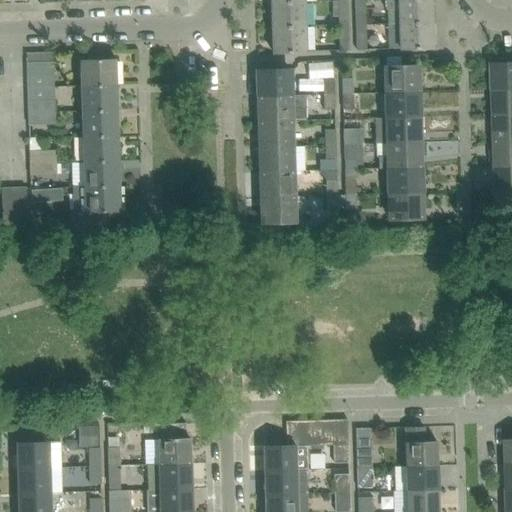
[(348,0),(342,0),(339,0),(340,16),(349,16),(348,0)]
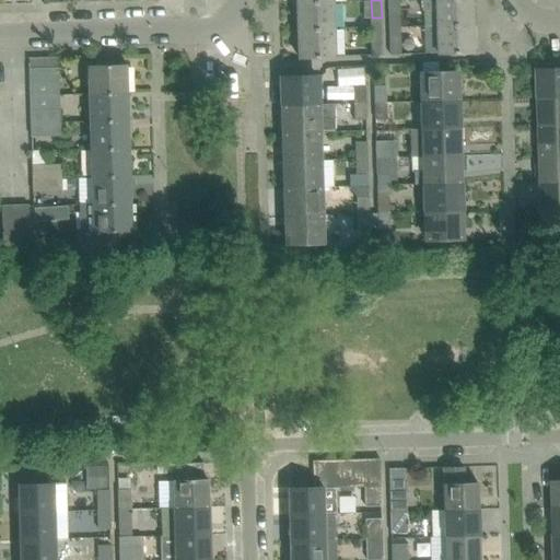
[(422,0),(422,12),(438,11),(438,26),(473,25),(470,0),(422,0)]
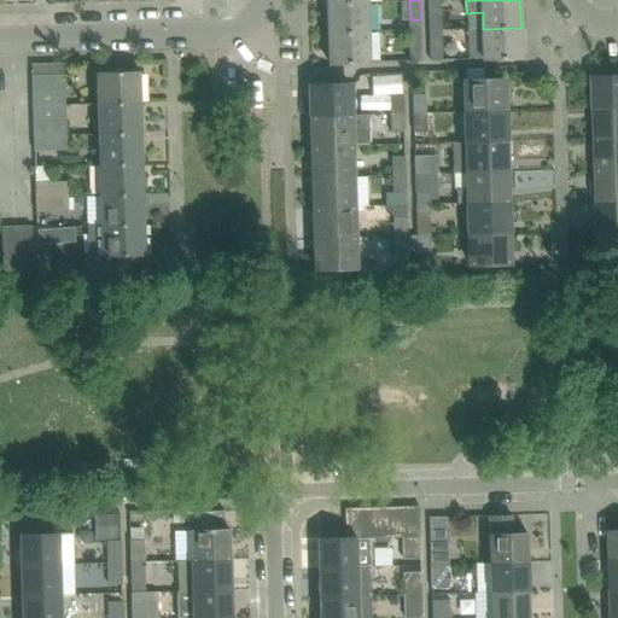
[(368,31),(367,1),(327,3),(328,33),(368,31)]
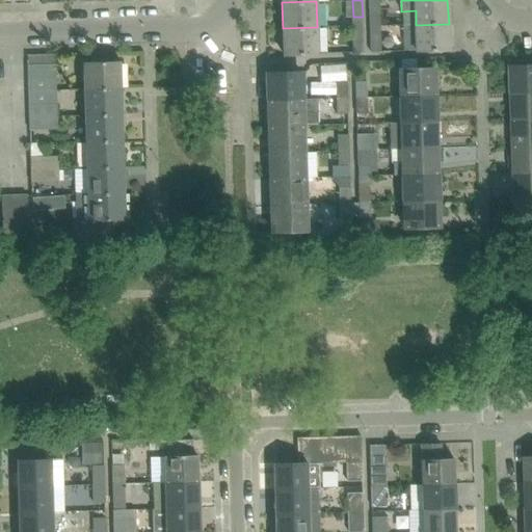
[(380,8),(370,9),(370,26),(380,26),(380,8)]
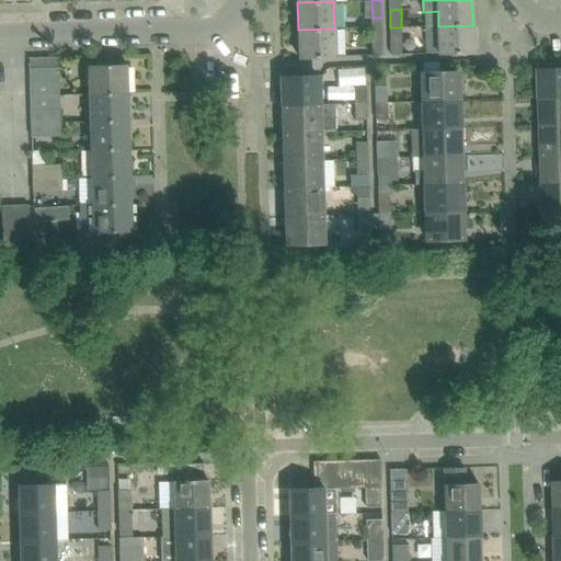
[(473,53),(473,25),(438,26),(425,26),(426,54),(473,53)]
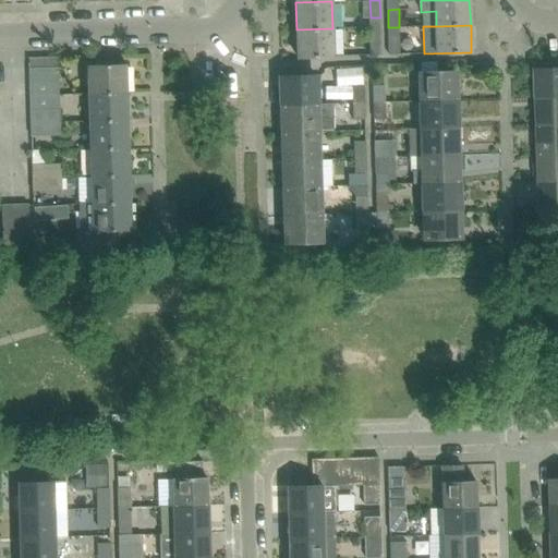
[(380,26),(371,27),(372,45),(381,45),(380,26)]
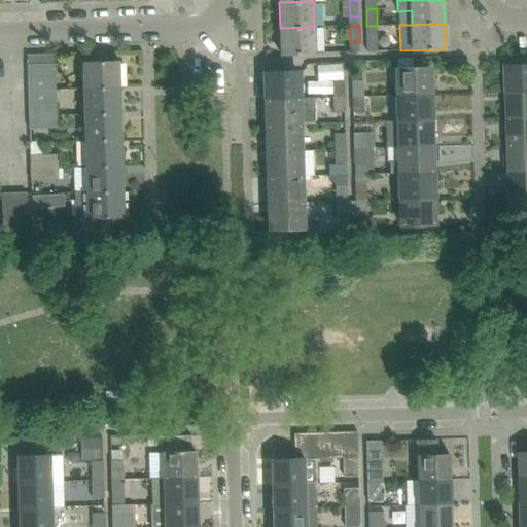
[(314,53),(314,30),(314,27),(280,28),(281,54),(314,53)]
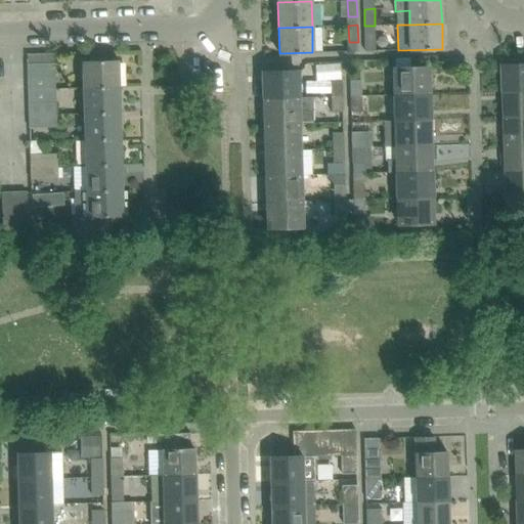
[(376,34),(364,34),(365,51),(376,50),(376,34)]
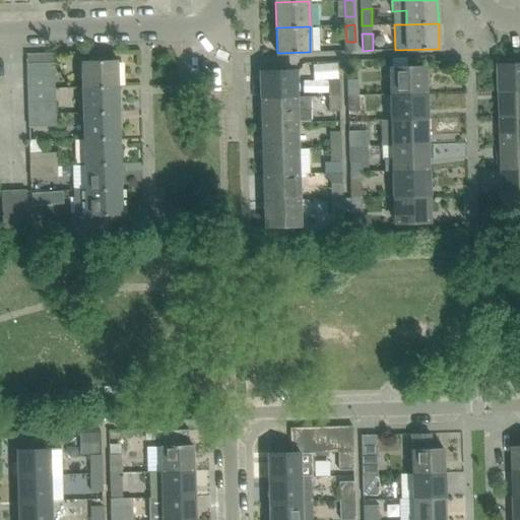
[(81,52),(81,61),(106,60),(106,51),(81,52)]
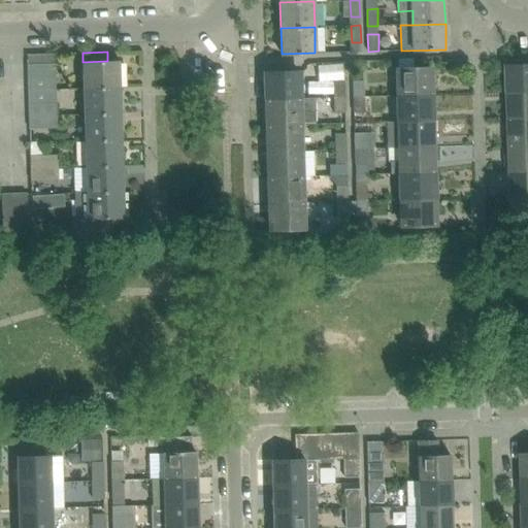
[(28,56),(29,64),(55,63),(55,55),(28,56)]
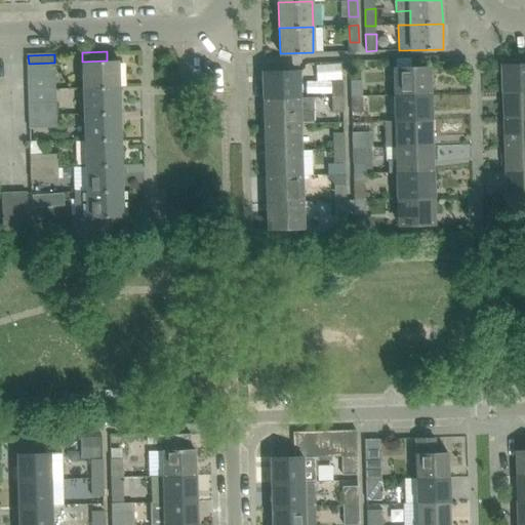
[(82,62),(83,87),(119,86),(118,61),(107,61),(82,62)]
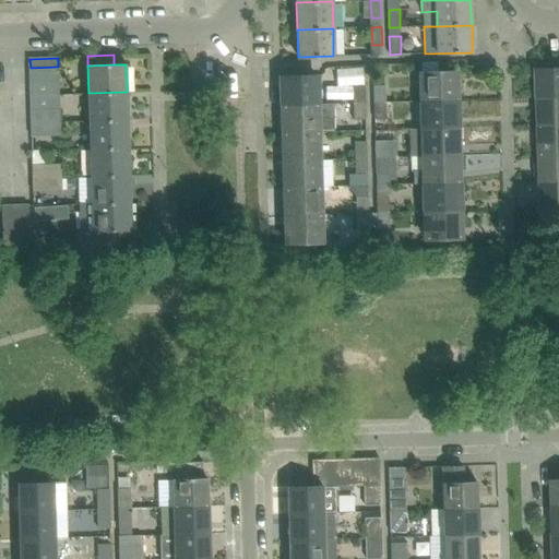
[(364,83),(364,66),(337,67),(339,85),(364,83)]
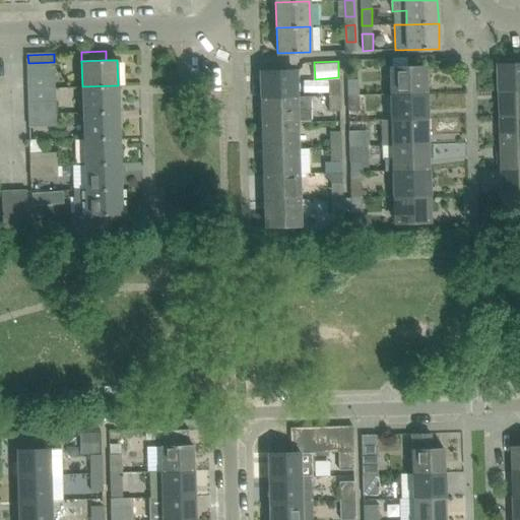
[(54,62),(28,63),(28,75),(55,74),(54,62)]
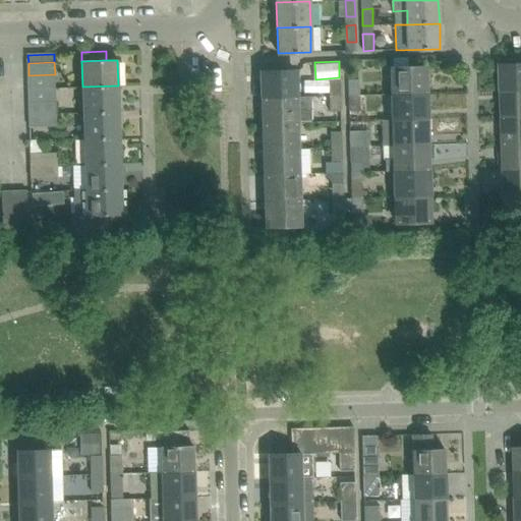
[(520,91),(520,64),(503,65),(504,92),(520,91)]
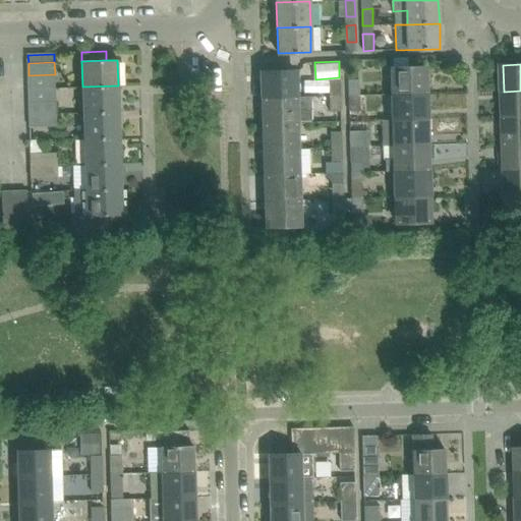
[(424,67),(392,68),(393,95),(425,94),(424,67)]
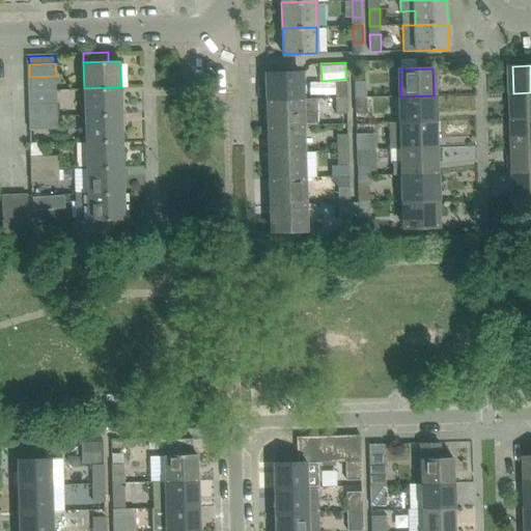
[(301,100),(300,73),(268,74),(269,101),(301,100)]
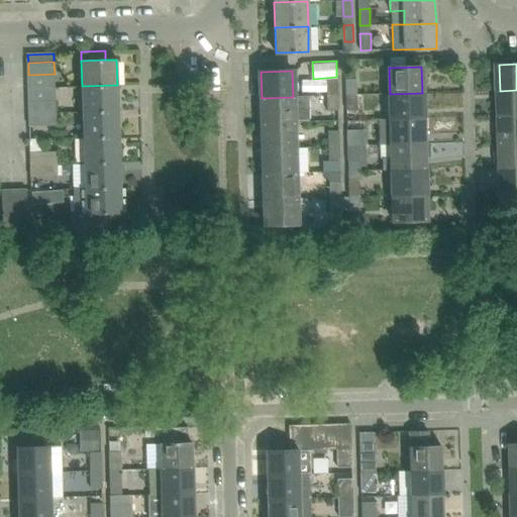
[(55,87),(55,74),(28,75),(28,87),(55,87)]
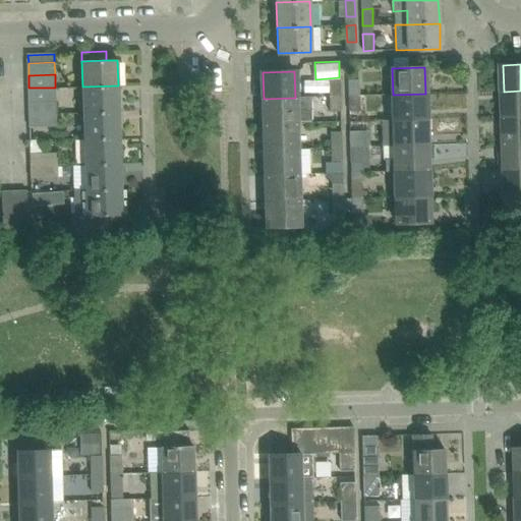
[(360,96),(359,79),(348,79),(349,96),(360,96)]
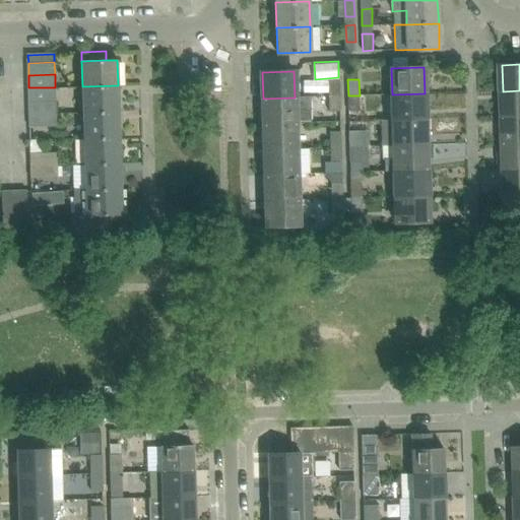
[(329,80),(329,96),(340,96),(339,80),(329,80)]
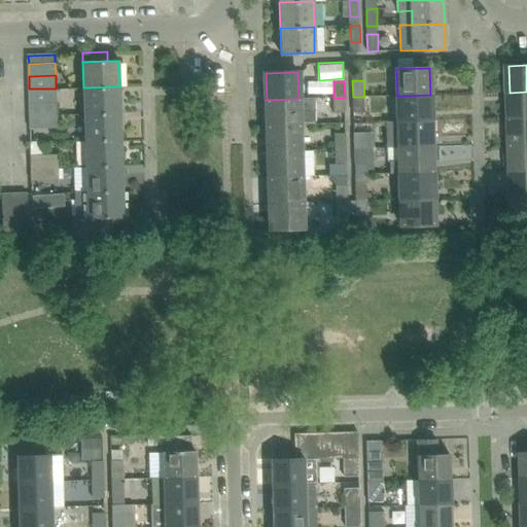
[(120,113),(119,86),(83,88),(84,114),(120,113)]
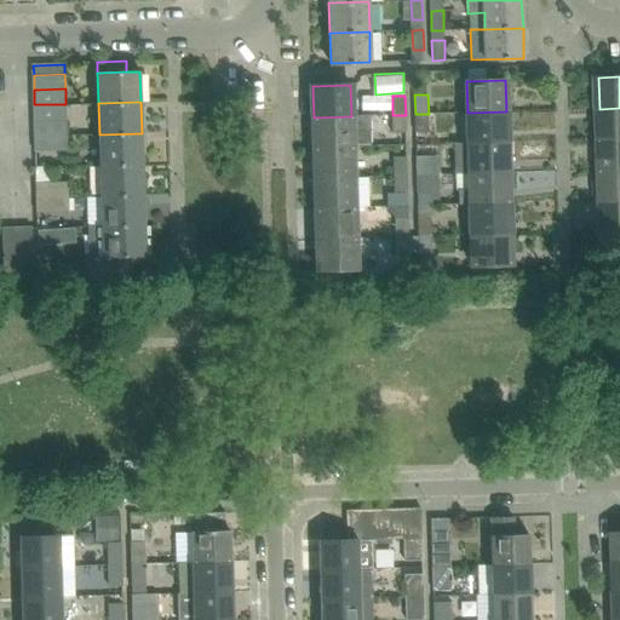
[(67,120),(65,104),(34,104),(35,120),(67,120)]
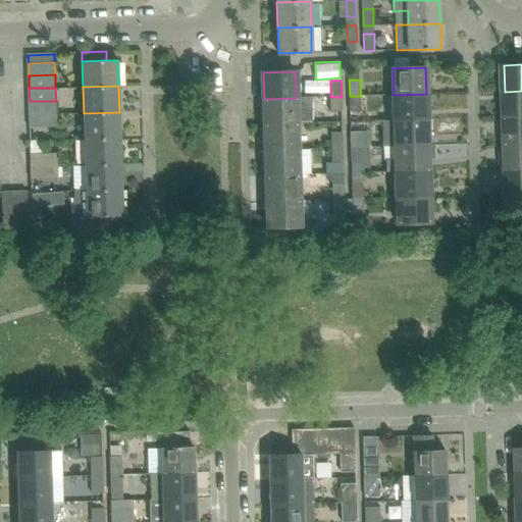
[(521,91),(505,92),(506,117),(521,116),(521,91)]
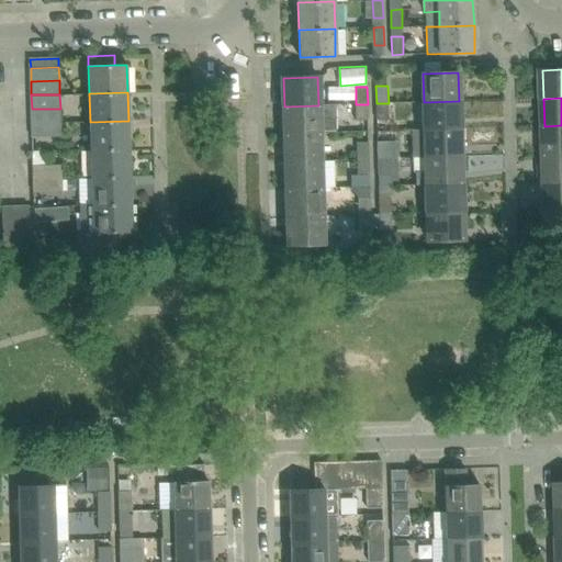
[(460,128),(459,101),(424,102),(425,130),(460,128)]
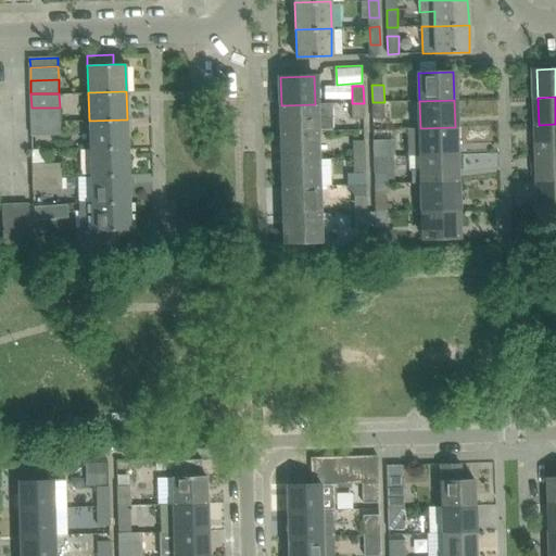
[(384,118),(384,102),(373,102),(373,118),(384,118)]
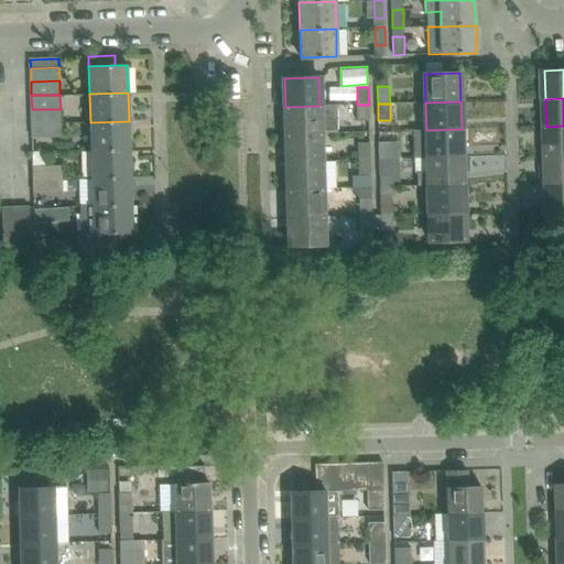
[(336,105),(320,106),(285,107),(286,134),(321,133),(337,132),(336,105)]
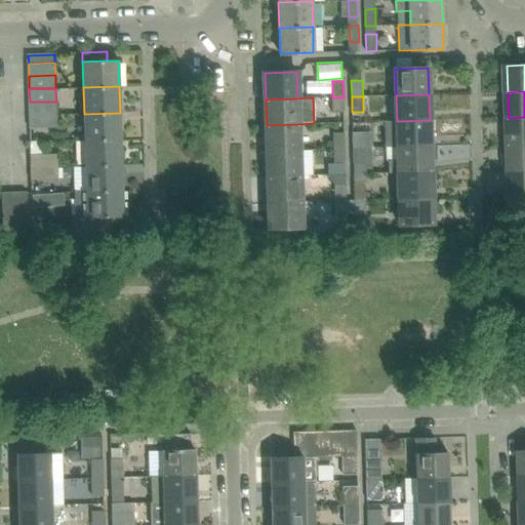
[(344,112),(344,97),(332,97),(333,112),(344,112)]
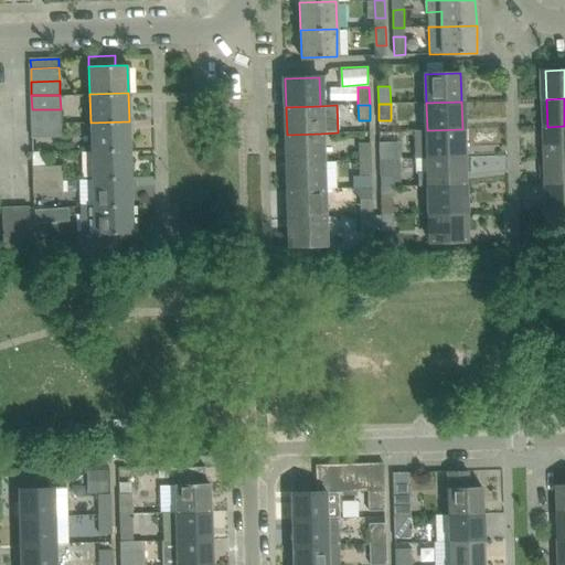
[(61,109),(32,110),(32,124),(61,123),(61,109)]
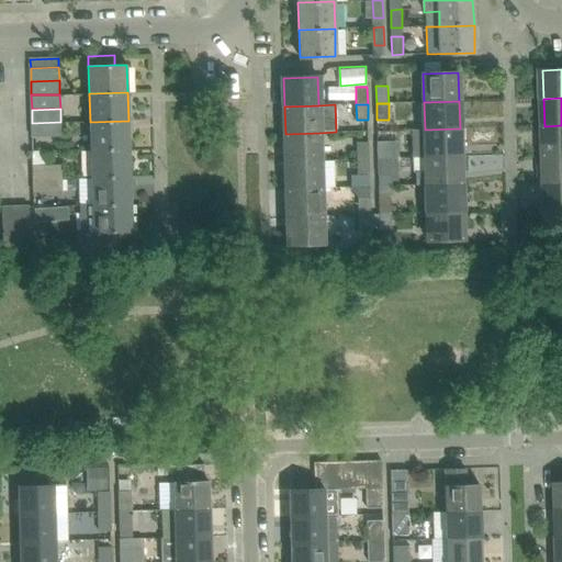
[(128,148),(128,121),(90,122),(91,149),(128,148)]
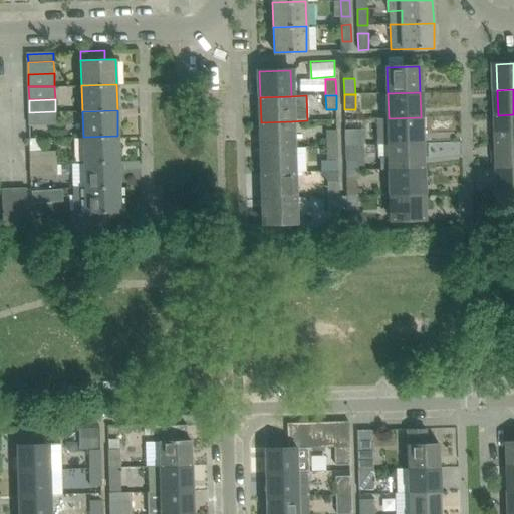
[(55,111),(29,112),(30,125),(55,124),(55,111)]
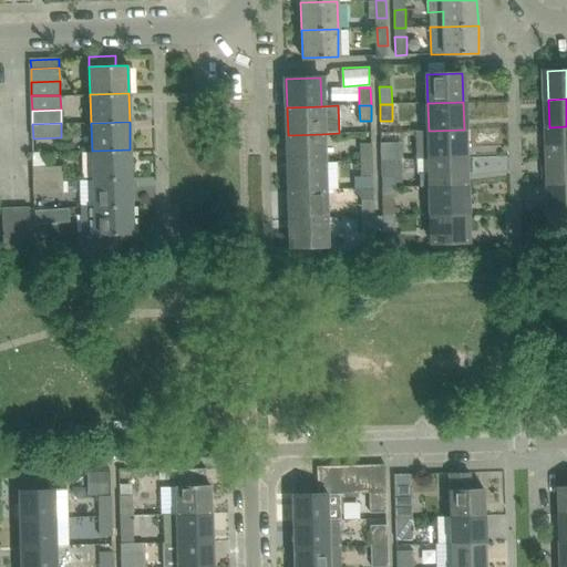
[(566,154),(566,126),(549,127),(549,155),(566,154)]
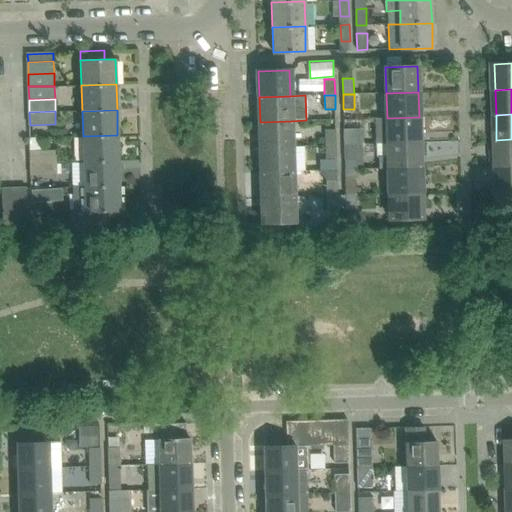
[(420,142),(419,117),(387,118),(374,118),(375,144),(388,143),(420,142)]
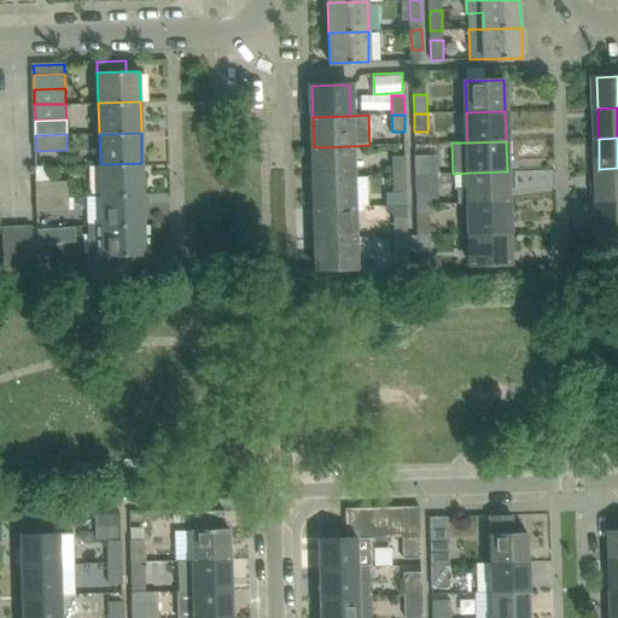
[(353,176),(351,146),(314,147),(315,178),(353,176)]
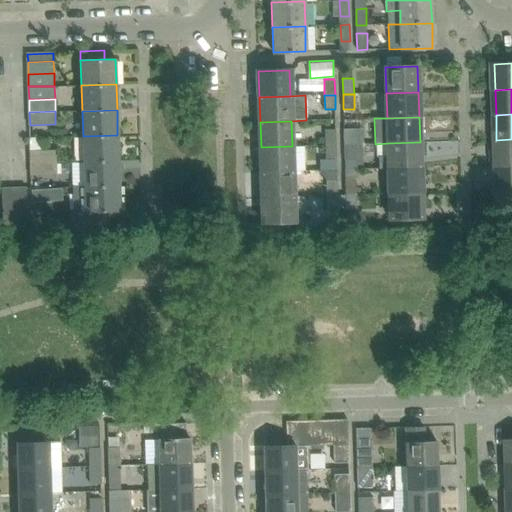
[(337,145),(336,129),(325,130),(326,145),(337,145)]
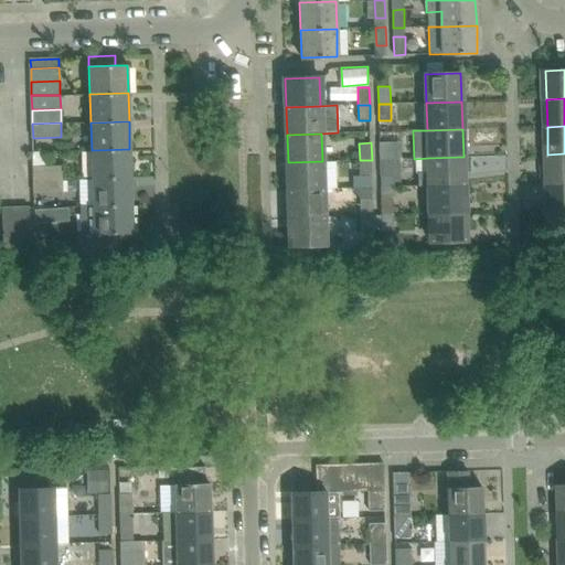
[(392,159),(392,142),(381,142),(381,159),(392,159)]
